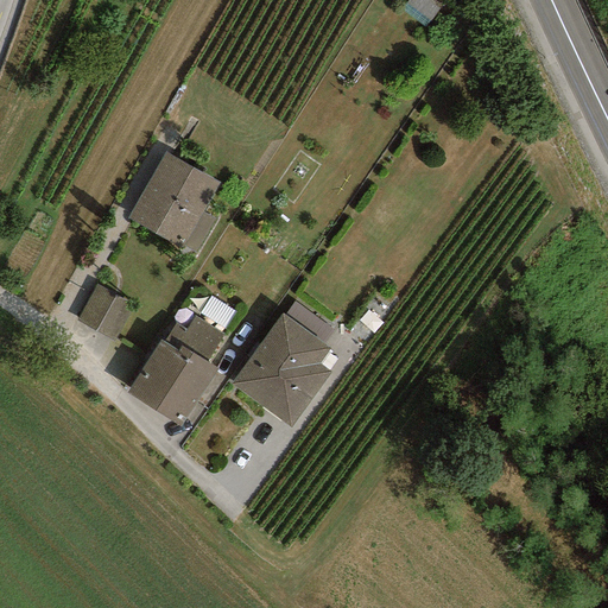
[(443,0),(409,0),(406,4),(431,20),(443,0)]
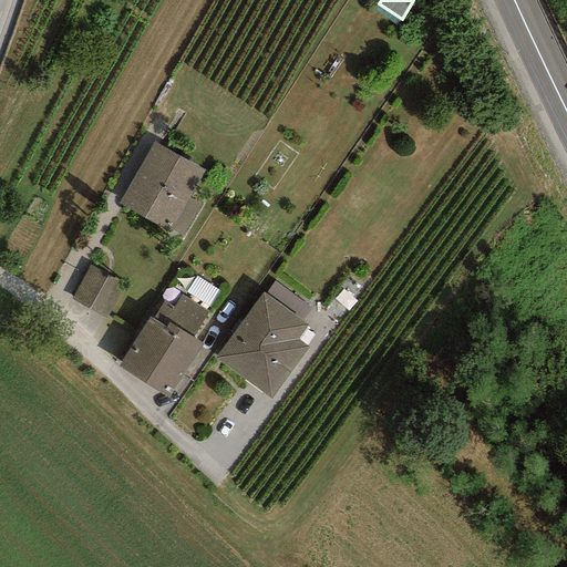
[(204,169),(153,141),(117,203),(168,232),(204,169)]
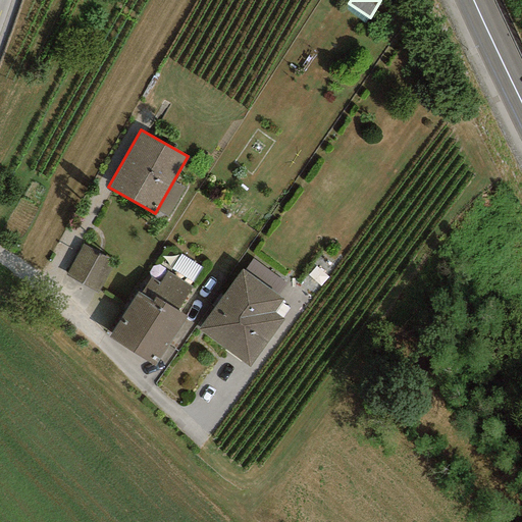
[(114,262),(83,245),(65,275),(97,294),(114,262)]
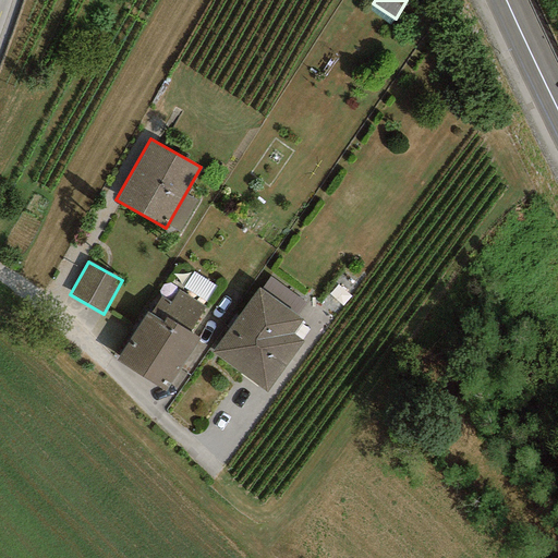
[(179,281),(203,299),(214,283),(189,266),(179,281)]
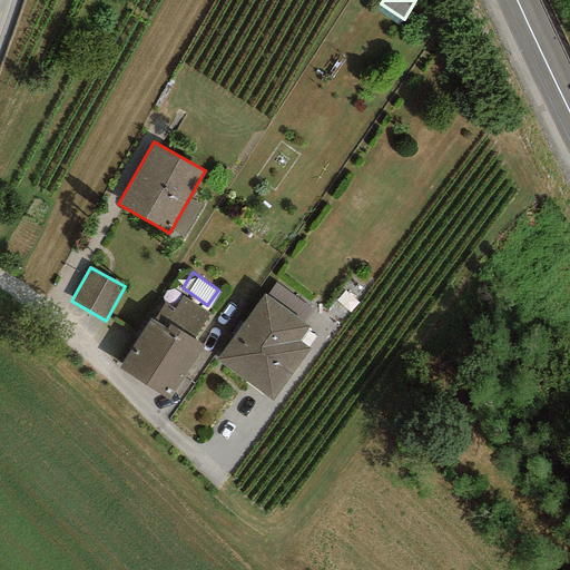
[(275,284),(267,295),(303,322),(312,310),(275,284)]
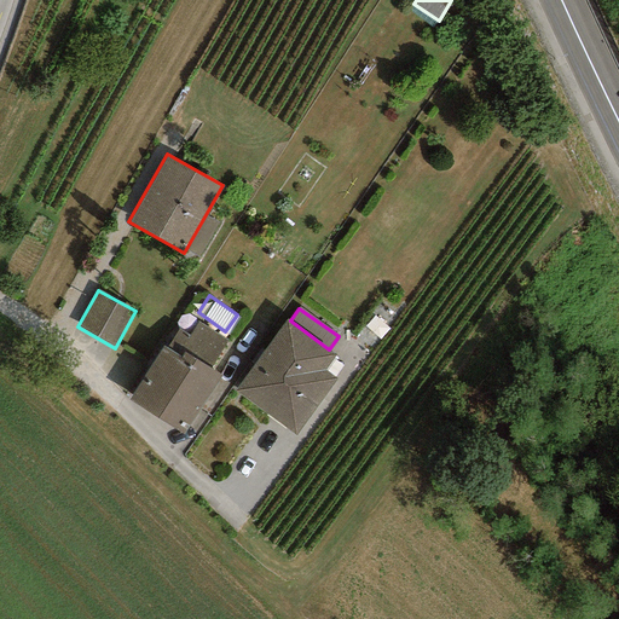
[(290,320),(285,318),(233,392),(294,434),(334,377),(323,370),(335,353),(329,350),(290,320)]
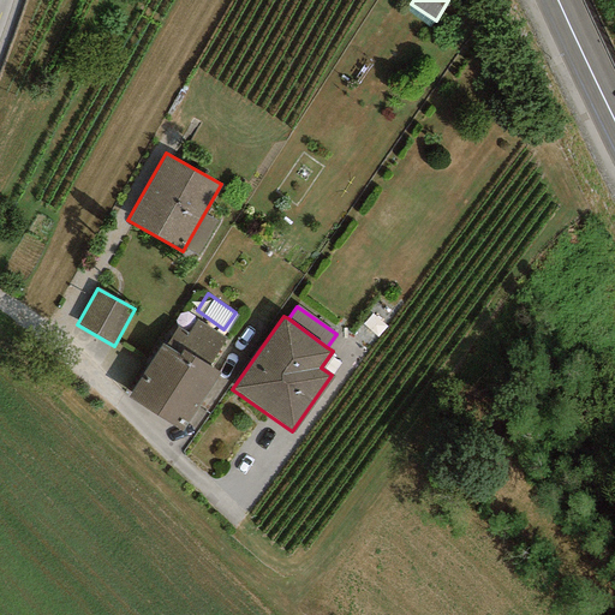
[(220,374),(209,366),(226,339),(196,318),(187,333),(177,327),(165,346),(161,344),(127,398),(181,433),(220,374)]
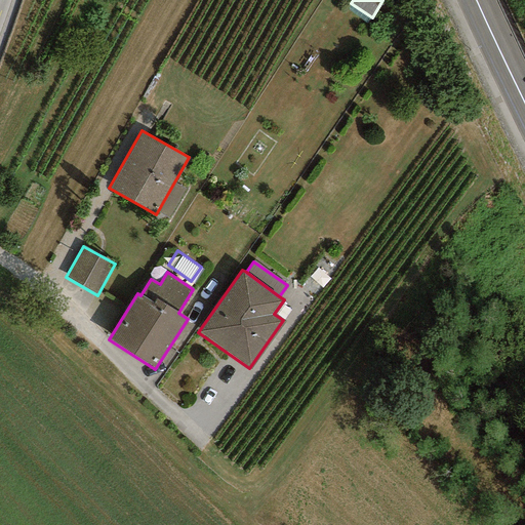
All buildings are outlined.
